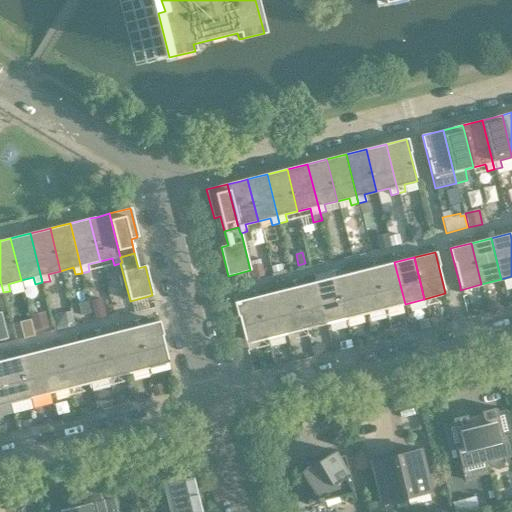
[(394,262),(374,267),(385,308),(405,304),(404,300),(394,262)]
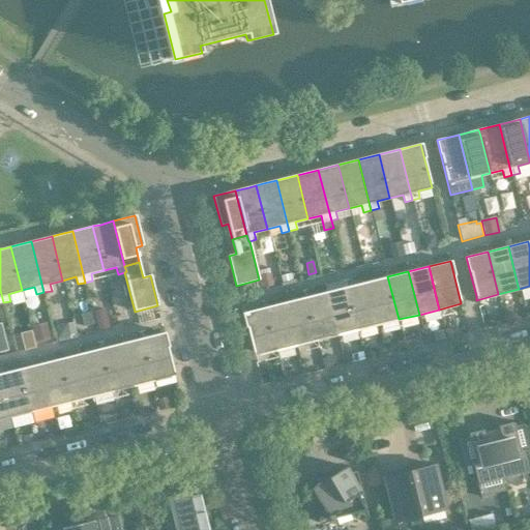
[(270,275),(260,277),(263,289),(272,286),(270,275)]
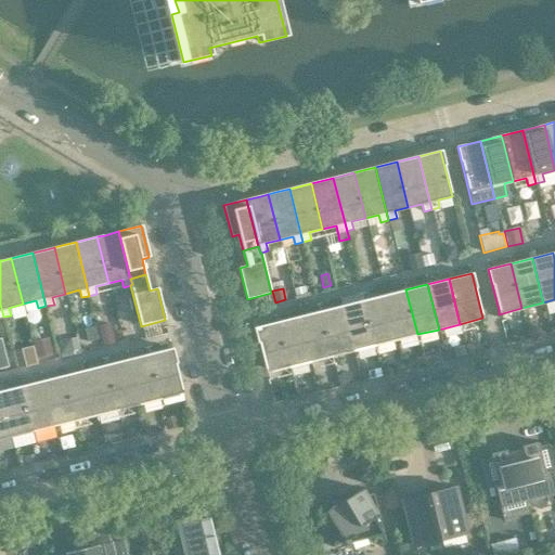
[(405,289),(385,295),(395,336),(396,340),(417,334),(405,289)]
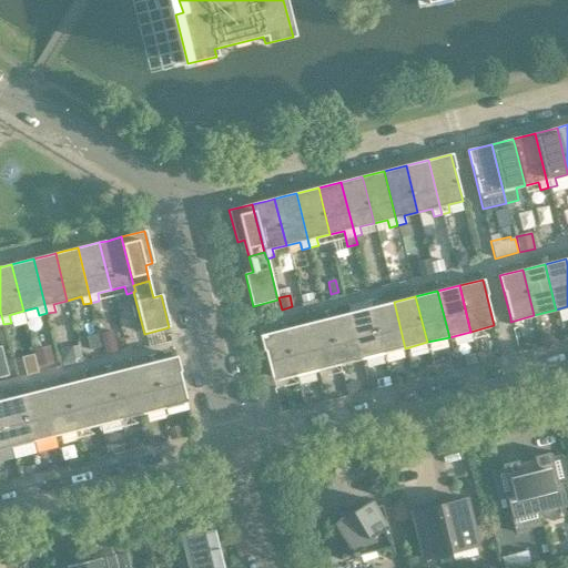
[(394,302),(372,307),(383,353),(405,348),(404,344),(394,302)]
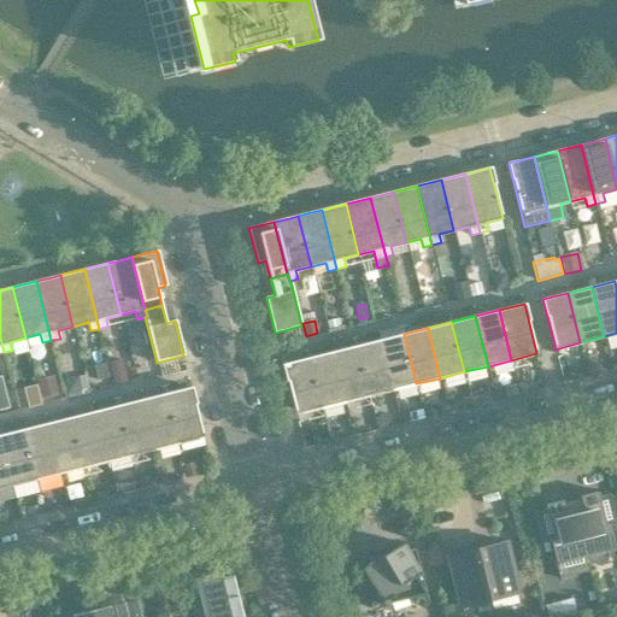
[(404,334),(380,340),(391,386),(392,389),(416,383),(404,334)]
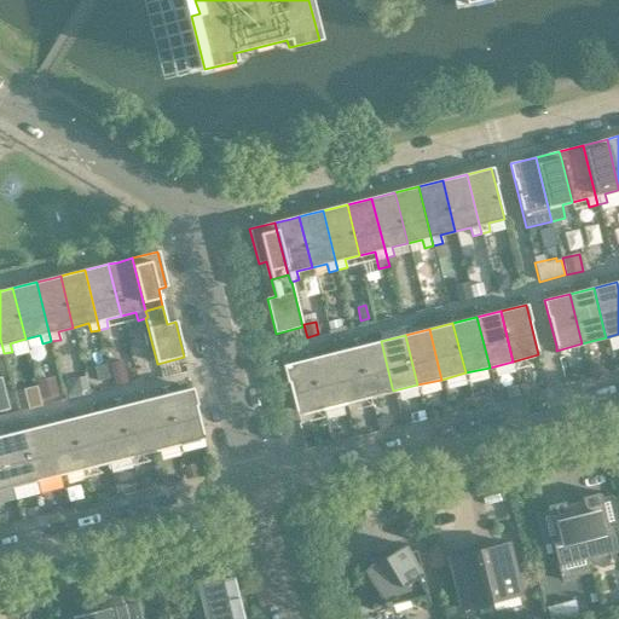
[(392,387),(381,341),(357,347),(370,397),(393,391),(392,387)]
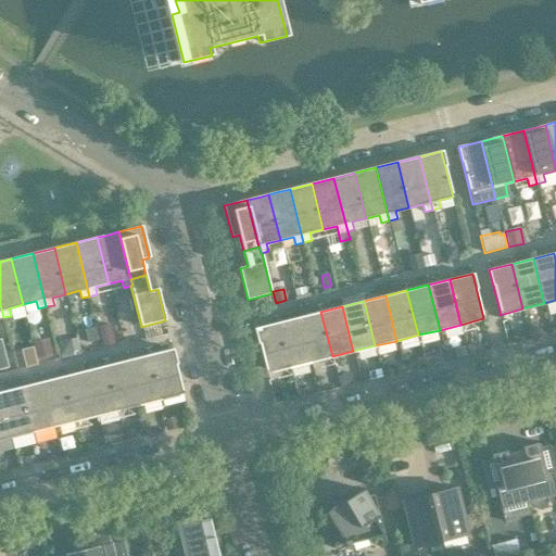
[(320,312),(300,317),(311,362),(332,356),(320,312)]
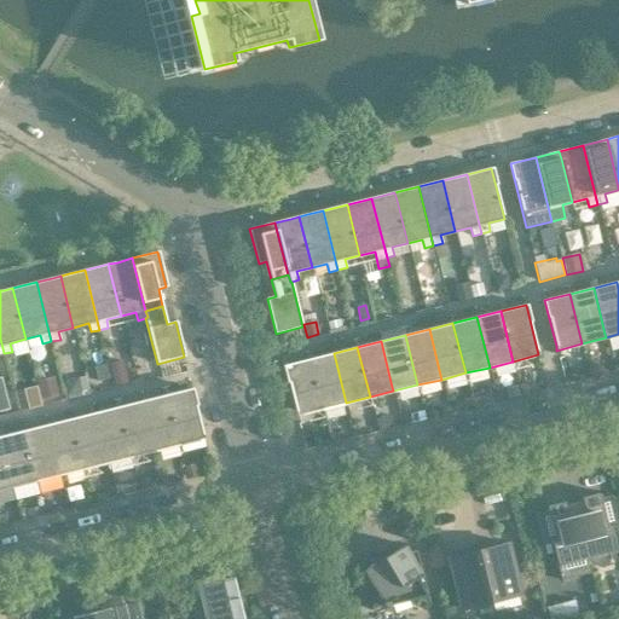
[(334,353),(310,359),(322,409),(346,403),(334,353)]
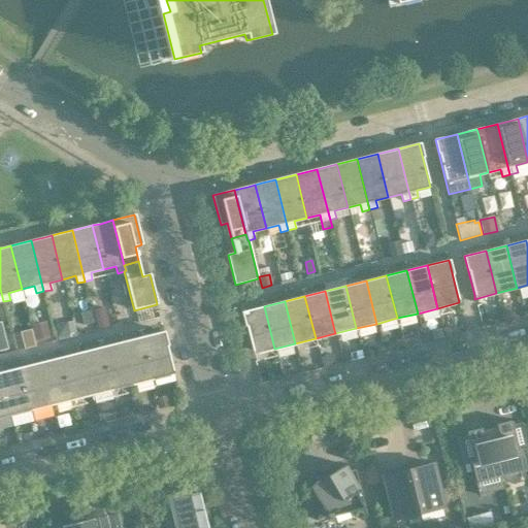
[(242,311),(252,351),(253,354),(274,349),(264,306),(242,311)]
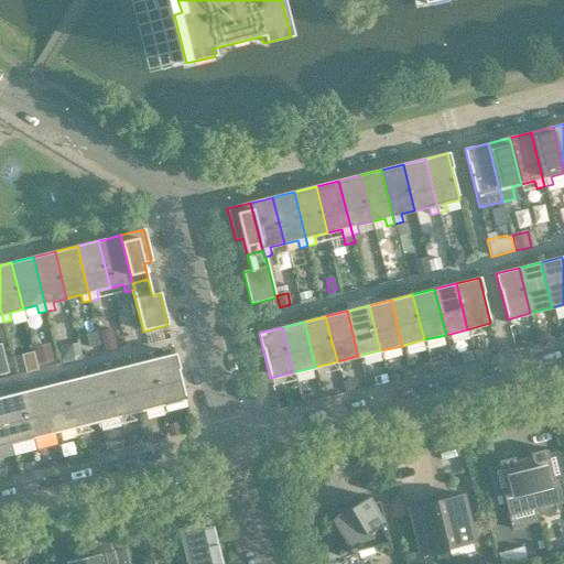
[(99,332),(105,354),(117,350),(111,328),(99,332)]
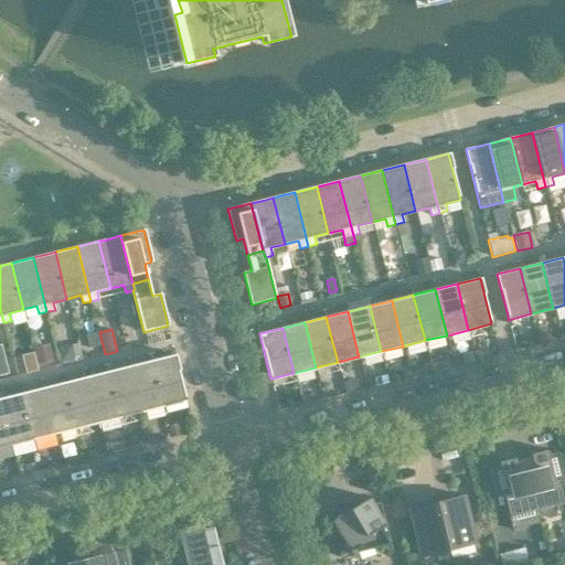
[(145,341),(141,329),(132,331),(136,343),(145,341)]
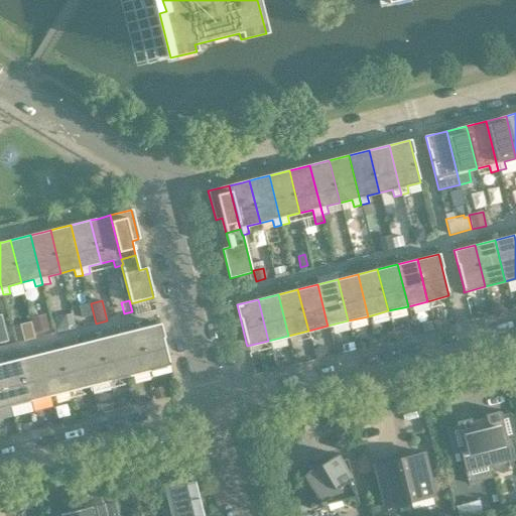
[(91,315),(89,304),(79,306),(82,317),(91,315)]
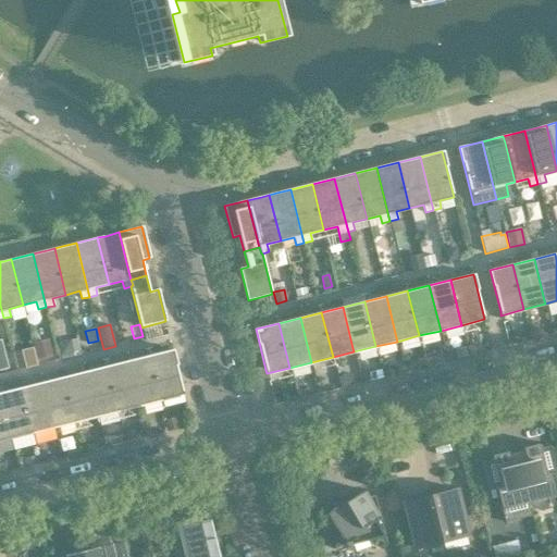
[(78,337),(64,339),(67,355),(82,353),(78,337)]
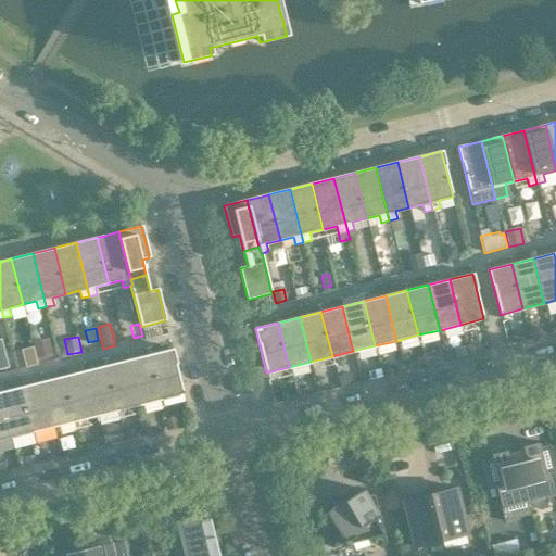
[(465,346),(455,349),(457,358),(467,356),(465,346)]
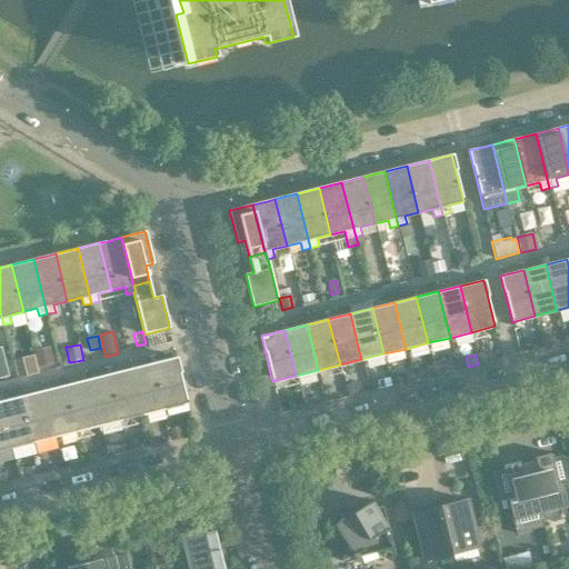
[(32,356),(20,359),(25,377),(37,373),(32,356)]
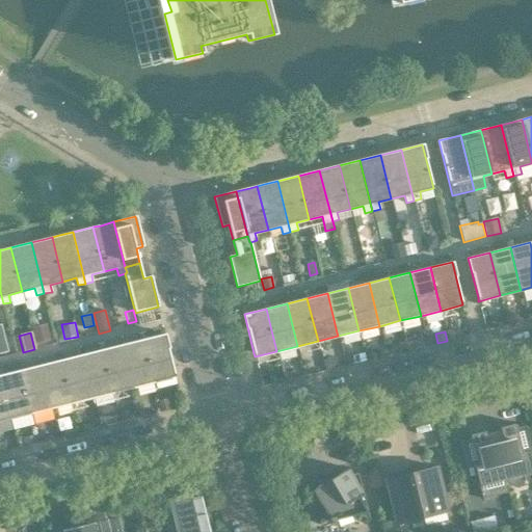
[(164,335),(143,340),(154,382),(176,377),(164,335)]
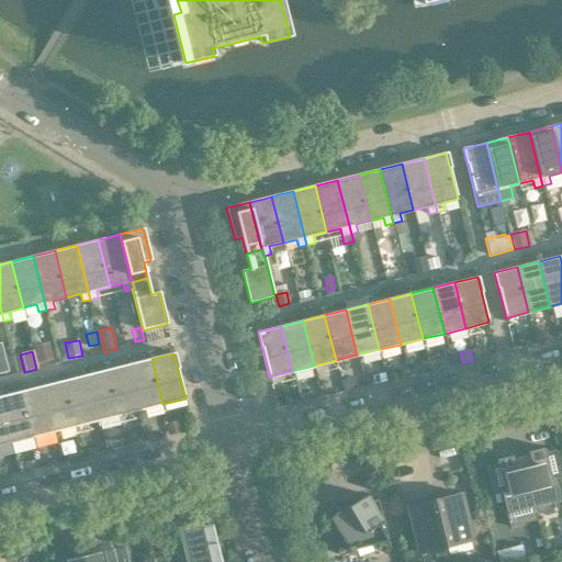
[(152,359),(130,364),(141,409),(163,404),(152,359)]
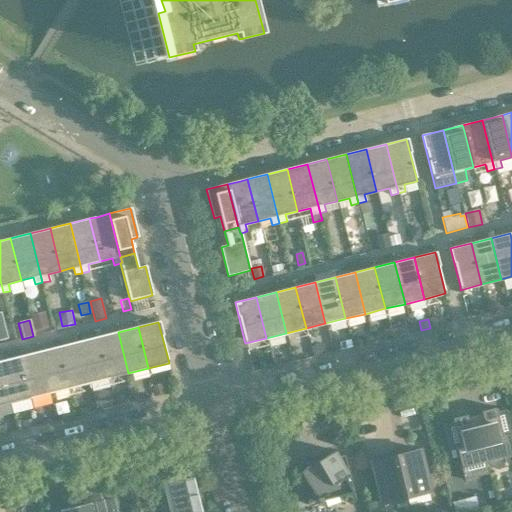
[(118,332),(98,337),(108,378),(128,373),(118,332)]
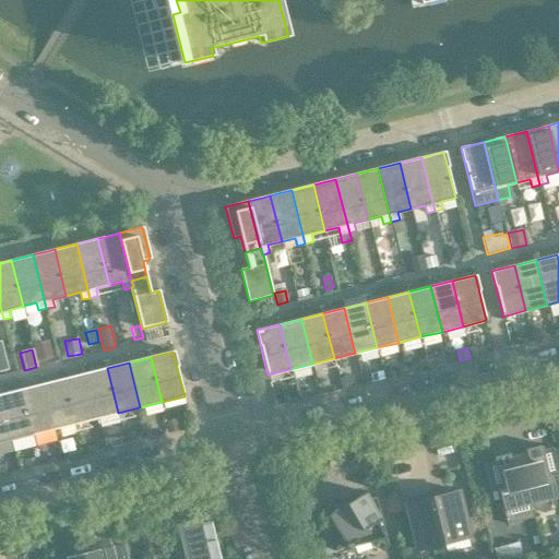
[(107,368),(85,373),(97,418),(118,413),(107,368)]
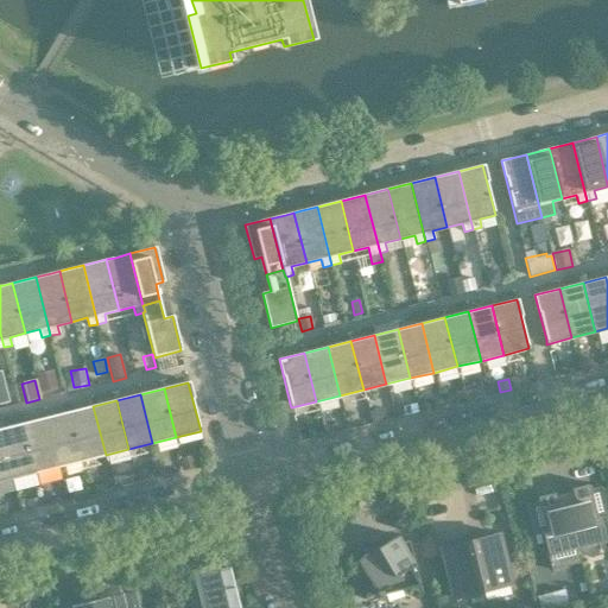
[(93,406),(70,412),(82,461),(106,455),(93,406)]
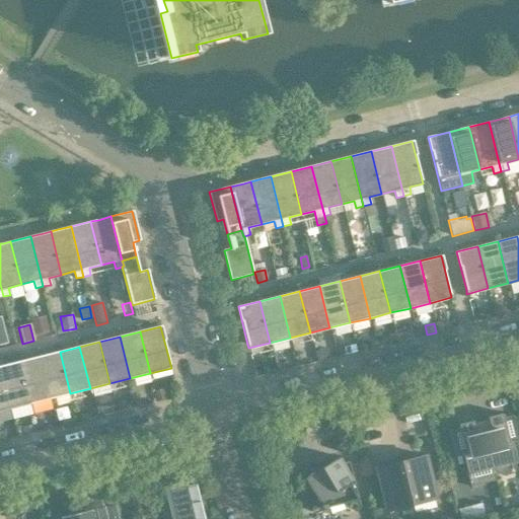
[(60,352),(40,357),(49,394),(50,398),(70,393),(60,352)]
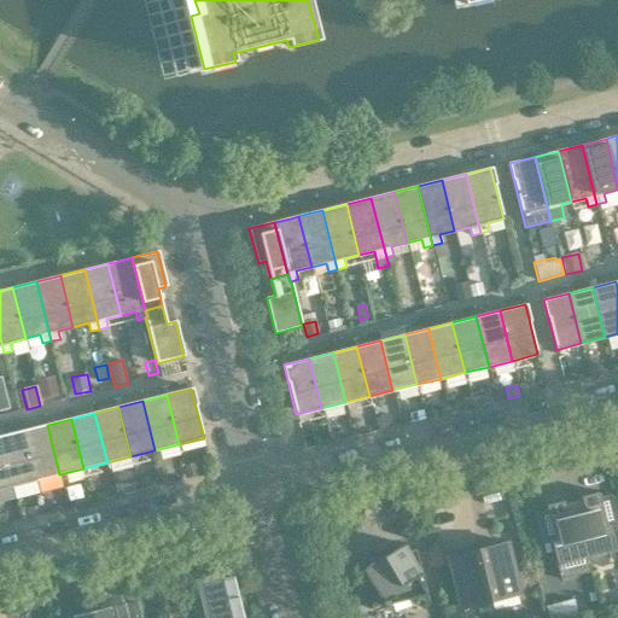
[(47,425),(23,431),(35,481),(59,474),(58,470),(47,425)]
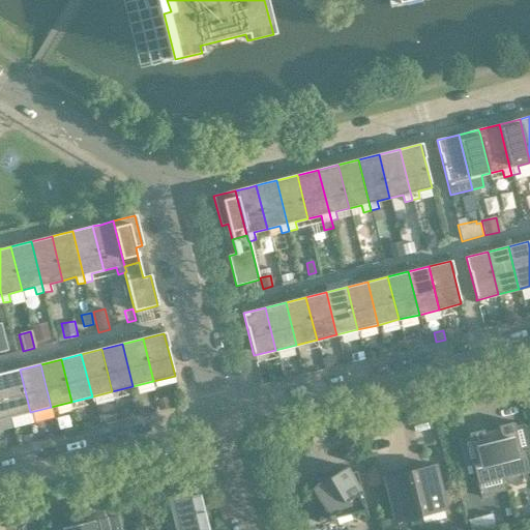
[(20,370),(0,374),(0,377),(9,417),(30,412),(20,370)]
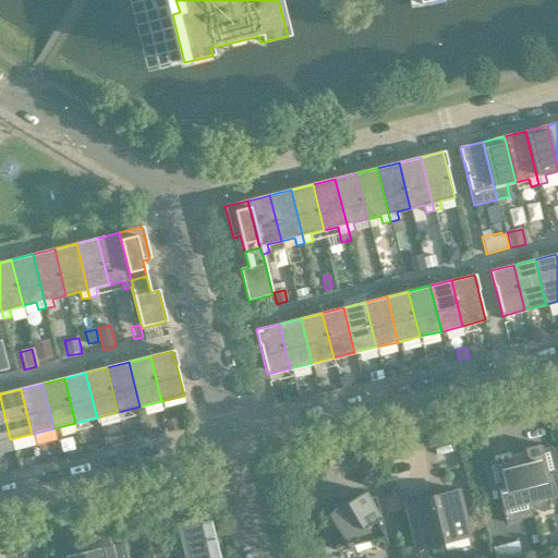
[(0,397),(0,440),(10,439),(0,397)]
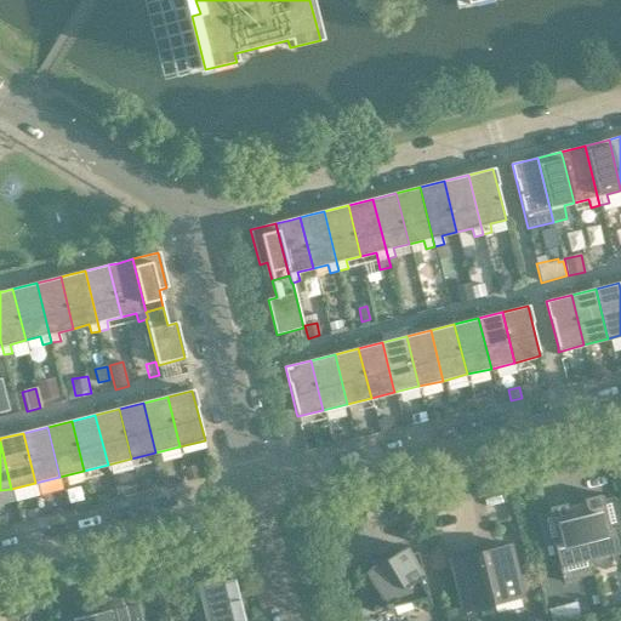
[(610,529),(602,495),(584,499),(587,517),(579,519),(590,560),(619,553),(613,528),(610,529)]
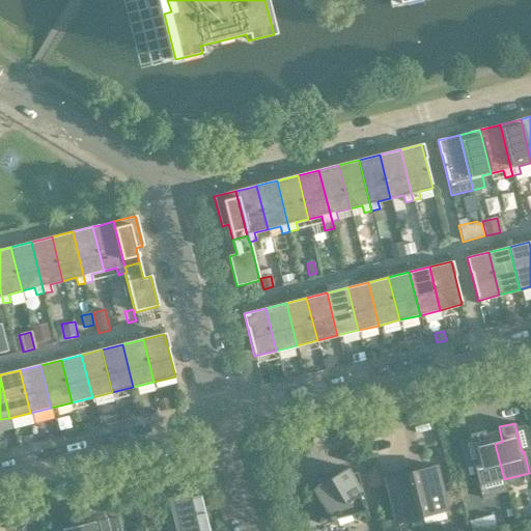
[(507,492),(504,479),(495,444),(487,446),(484,430),(469,435),(476,464),(473,464),(481,498),(507,492)]
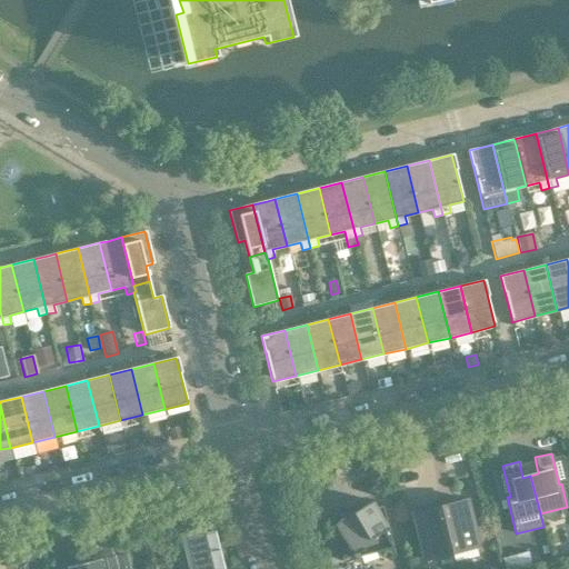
[(467,499),(439,506),(451,553),(478,547),(467,499)]
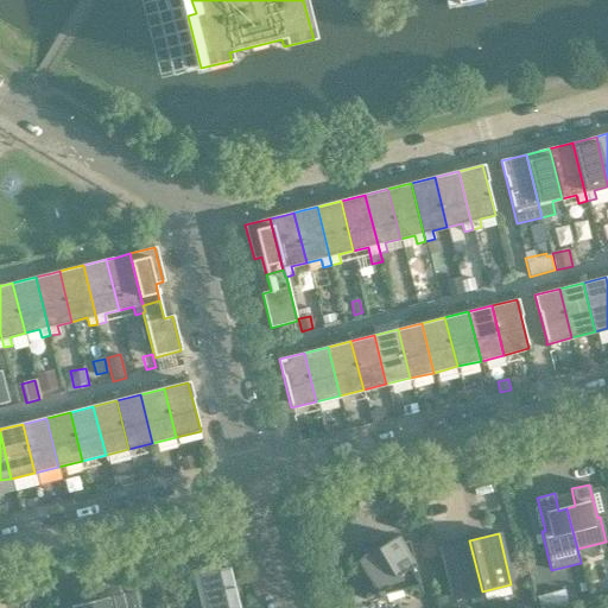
[(375,549),(353,555),(368,581),(365,599),(377,594),(378,596),(385,594),(385,591),(400,587),(422,593),(409,540),(401,542),(397,536),(375,549)]
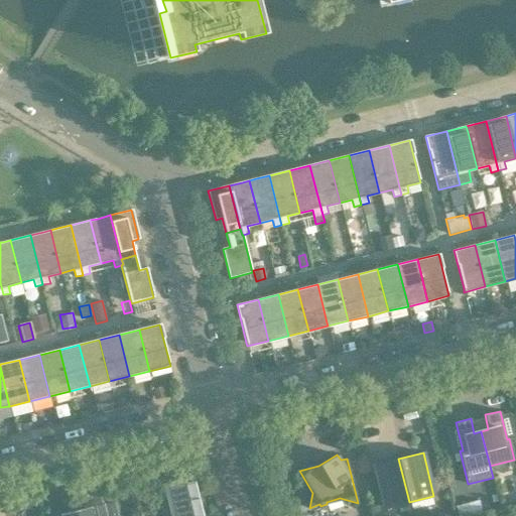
[(385,508),(409,502),(398,459),(374,466),(385,508)]
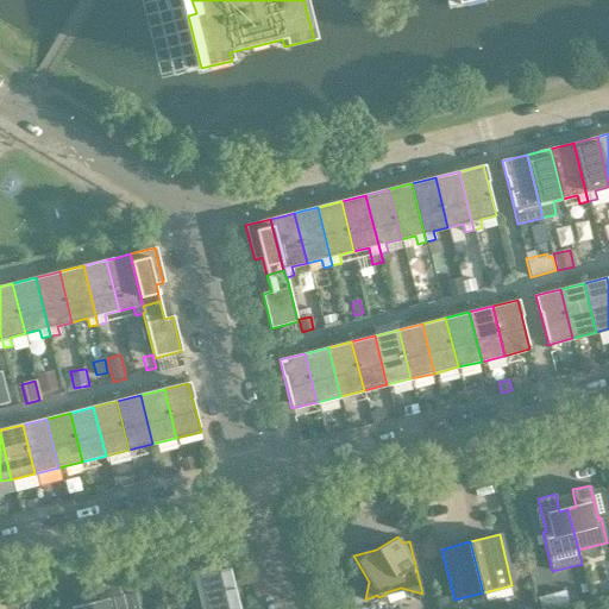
[(198,585),(202,591),(206,608),(239,608),(230,567),(212,572),(206,571),(200,573),(196,579),(198,585)]
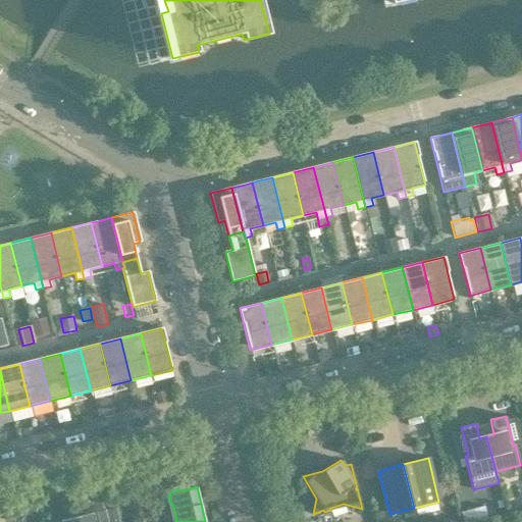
[(470,521),(468,511),(462,513),(463,521),(470,521)]
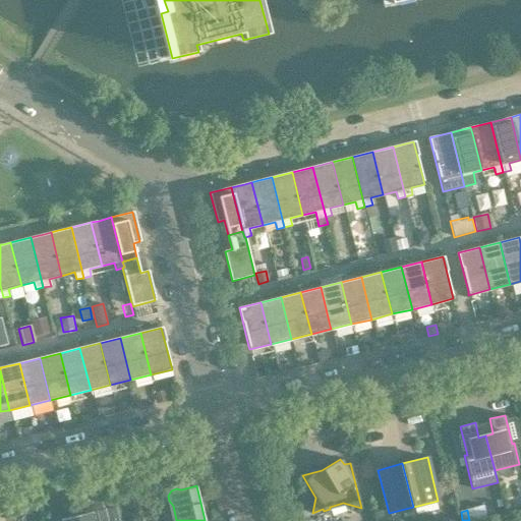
[(95,520),(93,512),(61,520),(60,520),(95,520)]
